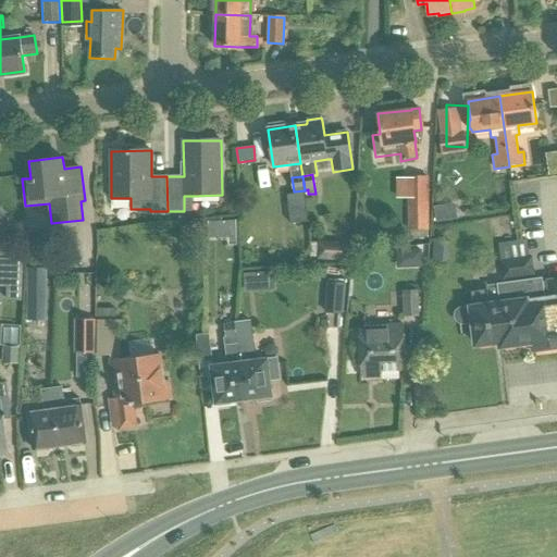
[(409,231),(429,231),(429,177),(409,177),(409,231)]
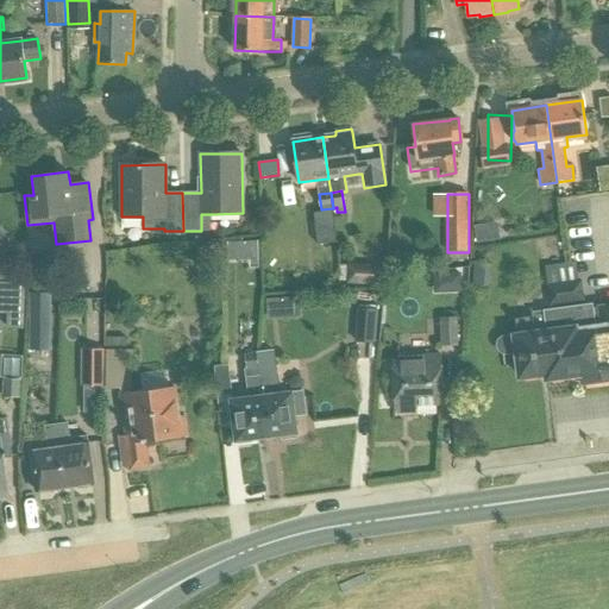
[(259,270),(258,243),(227,244),(228,263),(249,263),(250,270),(259,270)]
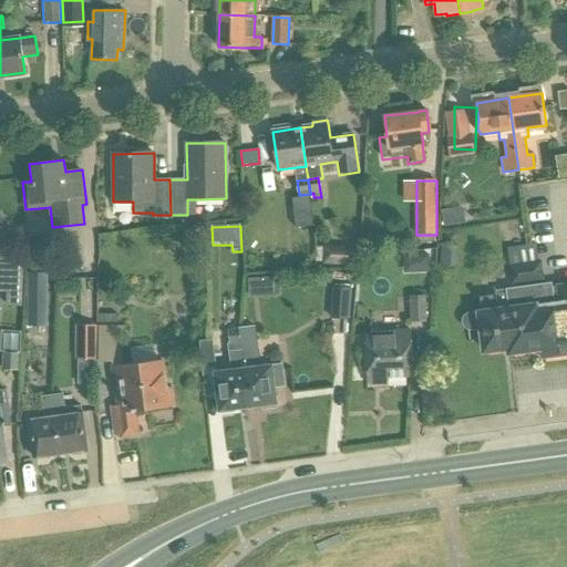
[(0,260),(10,260),(8,230),(0,230),(0,260)]
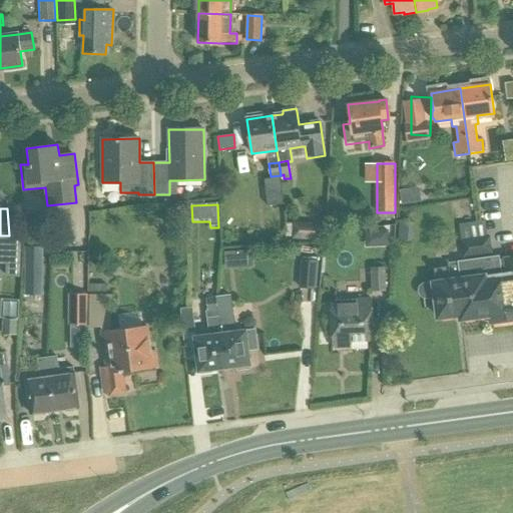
[(324,241),(324,228),(319,223),(293,222),(292,239),(324,241)]
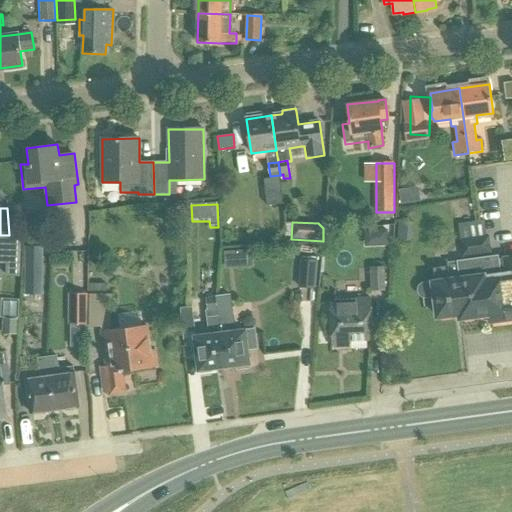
[(372,244),(391,244),(392,228),(372,228),(372,244)]
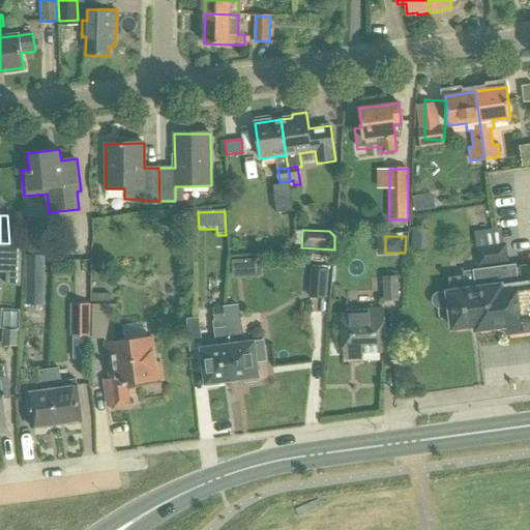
[(478,266),(508,262),(506,244),(476,248),(478,266)]
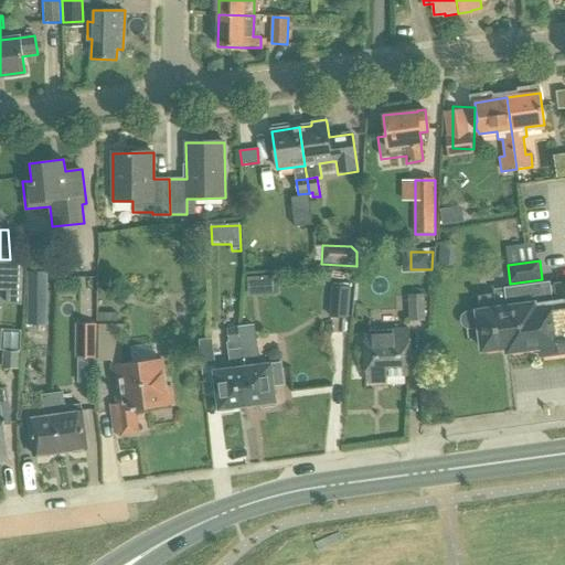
[(0,262),(0,290),(7,291),(7,305),(22,306),(24,263),(0,262)]
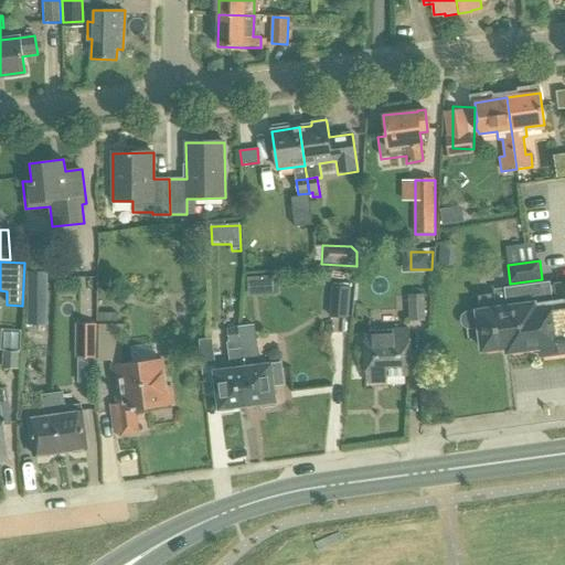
[(48,327),(48,273),(28,273),(28,326),(48,327)]
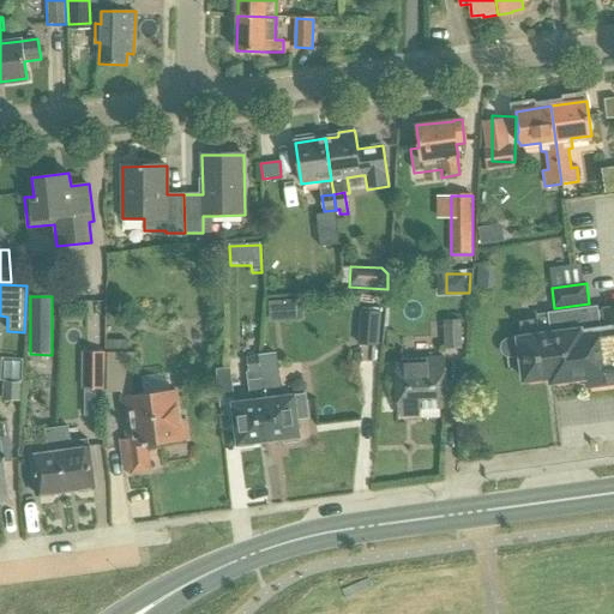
[(613,308),(599,312),(599,307),(549,313),(551,326),(543,327),(542,319),(524,321),(527,338),(503,342),(504,357),(522,355),(524,380),(551,377),(552,383),(585,378),(587,387),(613,383),(613,308)]
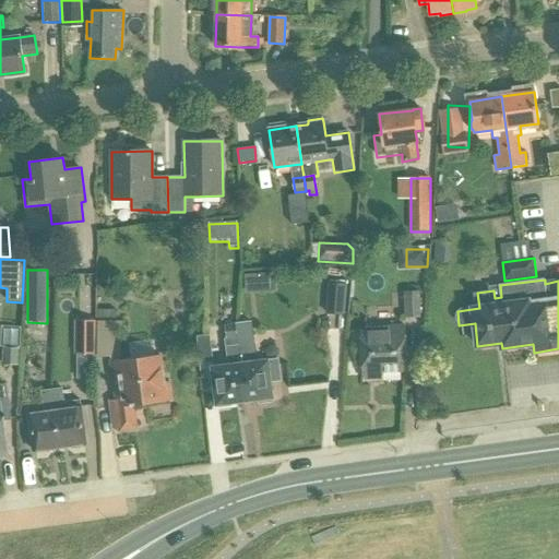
[(343,316),(346,284),(329,283),(325,313),(343,316)]
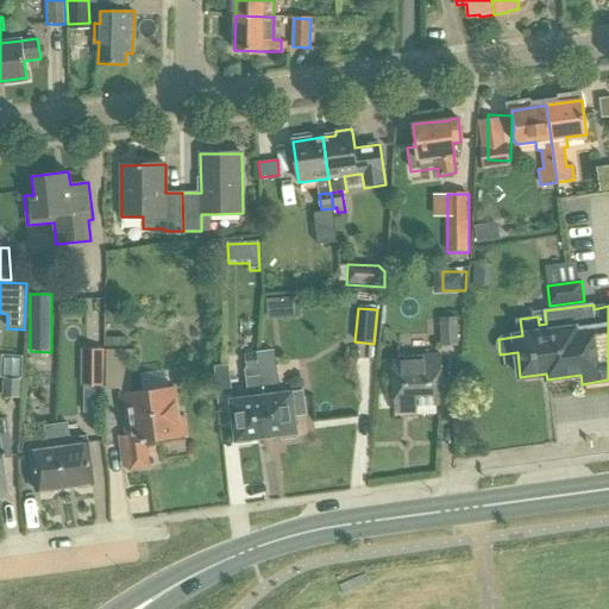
[(126,351),(126,337),(107,337),(106,389),(119,389),(123,394),(127,435),(121,437),(125,469),(148,466),(144,443),(187,437),(184,416),(177,418),(174,387),(132,393),(132,351),(126,351)]
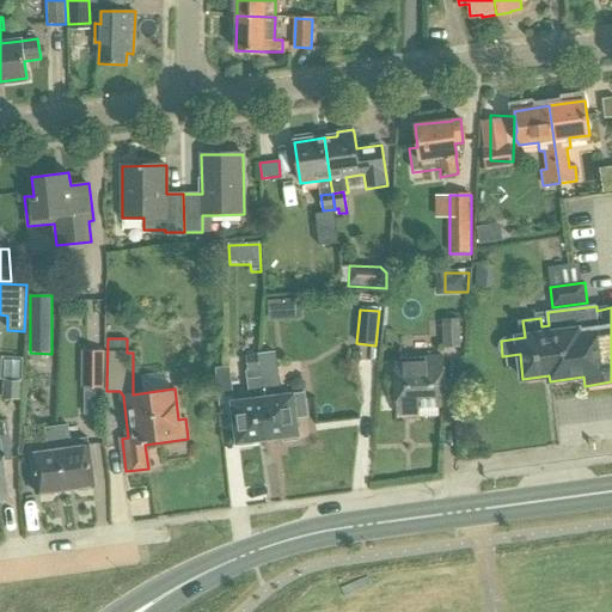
[(105,387),(105,352),(83,352),(83,387),(105,387)]
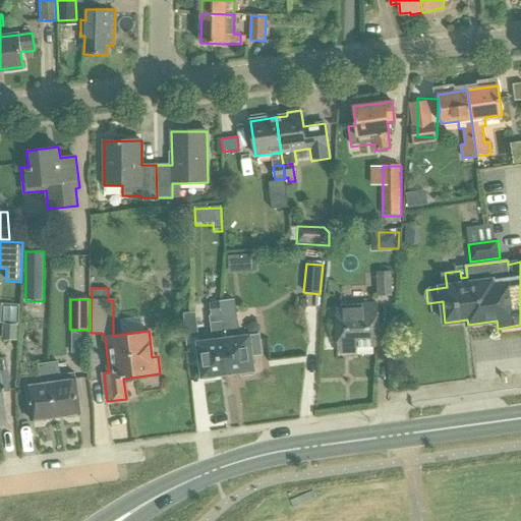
[(221,322),(221,315),(219,302),(209,304),(211,316),(210,316),(213,342),(198,343),(204,381),(216,380),(215,375),(228,373),(221,322)]
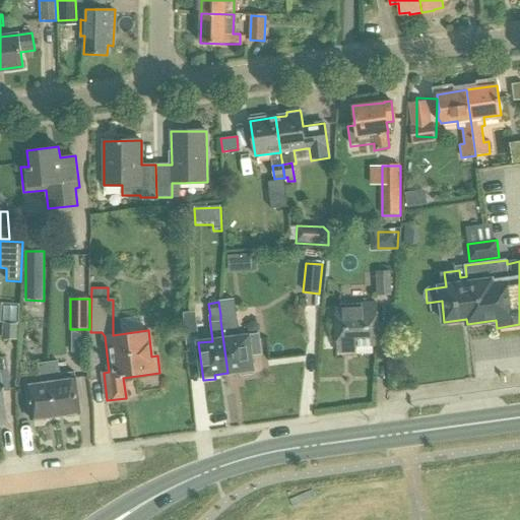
[(340,352),(353,352),(353,344),(377,344),(376,304),(338,305),(340,352)]
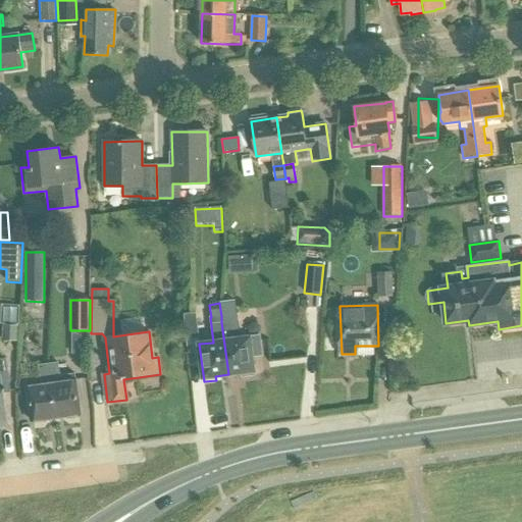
[(196,313),(184,314),(187,340),(199,338),(196,313)]
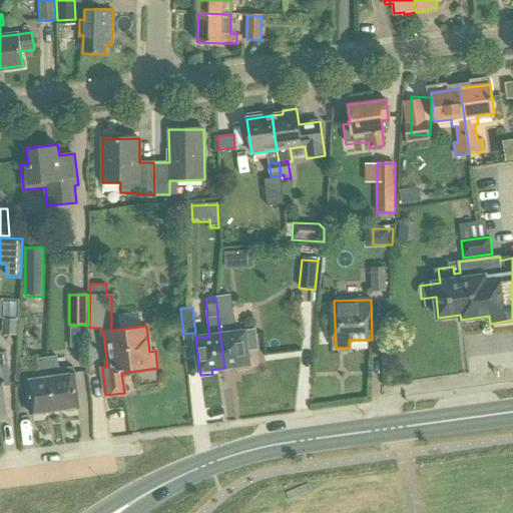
[(217,317),(224,368),(237,366),(238,371),(249,369),(247,350),(258,349),(254,331),(230,334),(228,316),(217,317)]
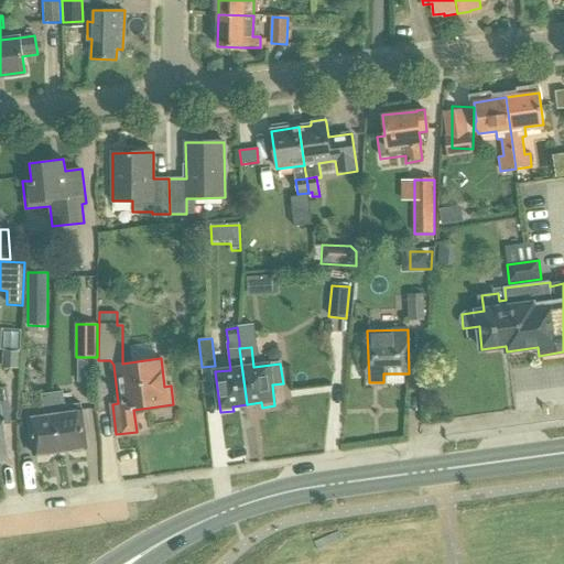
[(2,350),(2,368),(19,368),(19,351),(2,350)]
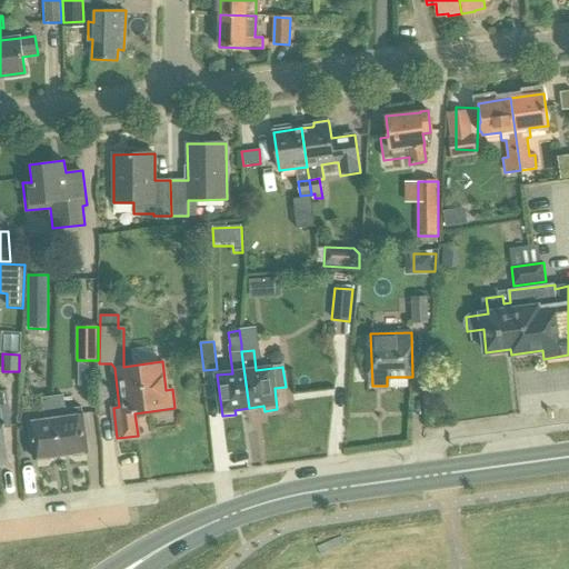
[(6,392),(0,392),(0,465),(8,463),(2,429),(11,428),(6,392)]
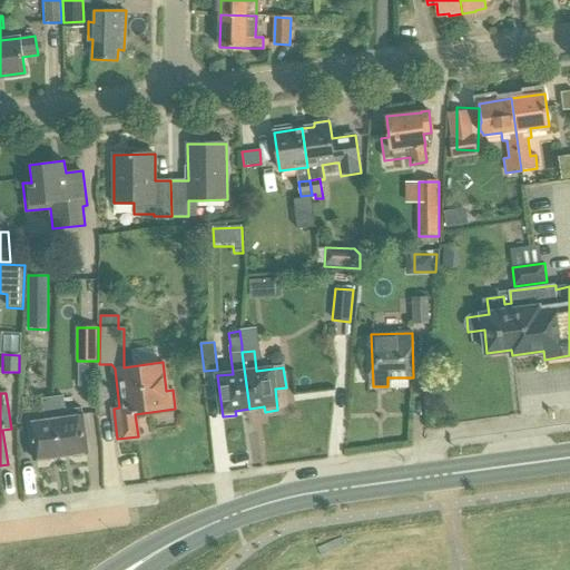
[(52,397),(61,457),(71,455),(76,459),(81,458),(85,453),(88,452),(82,409),(65,411),(64,395),(52,397)]
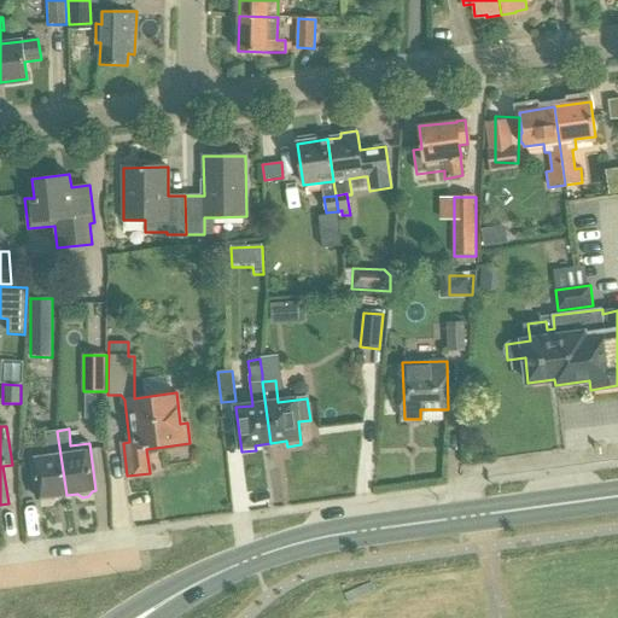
[(54,496),(66,495),(57,431),(46,432),(48,455),(31,459),(38,499),(39,499),(44,502),(51,501),(54,496)]
